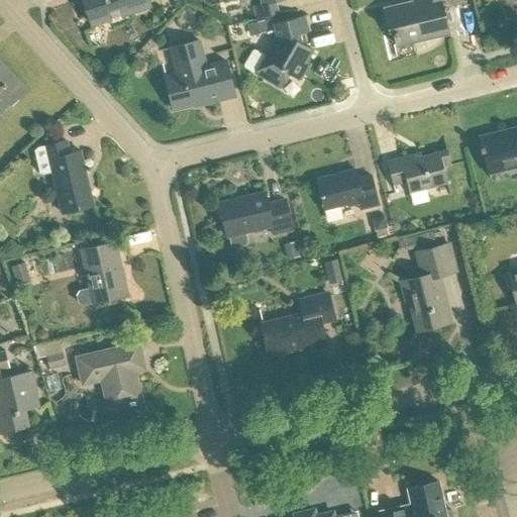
[(83,0),(91,23),(149,5),(147,0),(83,0)]
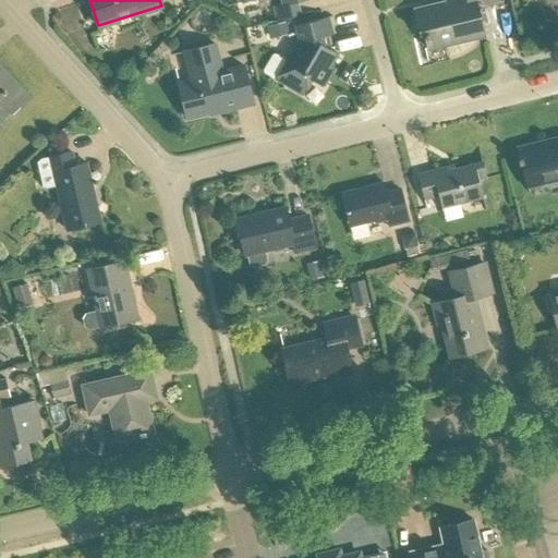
[(303,20),(301,13),(298,0),(299,0),(281,0),(282,3),(271,5),(276,20),(286,17),(287,24),(303,20)]
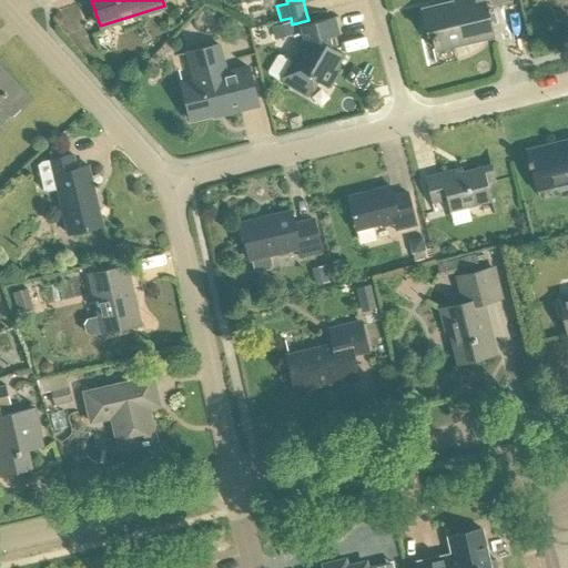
[(509,4),(508,0),(473,0),(426,11),(436,50),(493,37),(486,10),(509,4)]
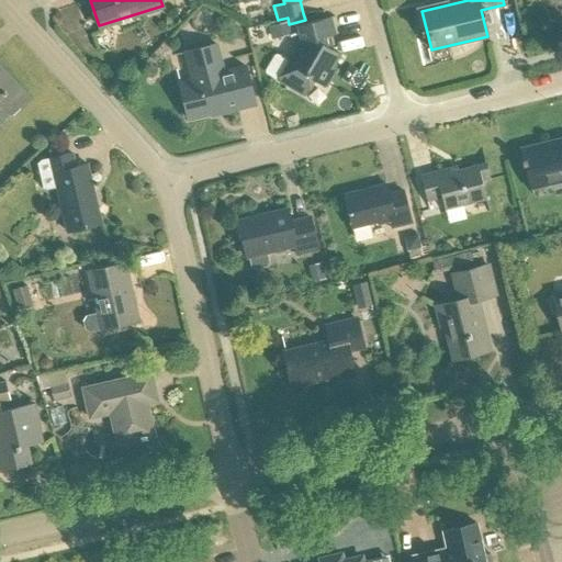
[(278,79),(304,94),(313,78),(326,86),(335,70),(330,69),(339,54),(334,51),(327,35),(335,33),(330,17),(296,26),(301,40),(289,60),(277,54),(274,55),(266,70),(267,71),(278,78),(278,79)]
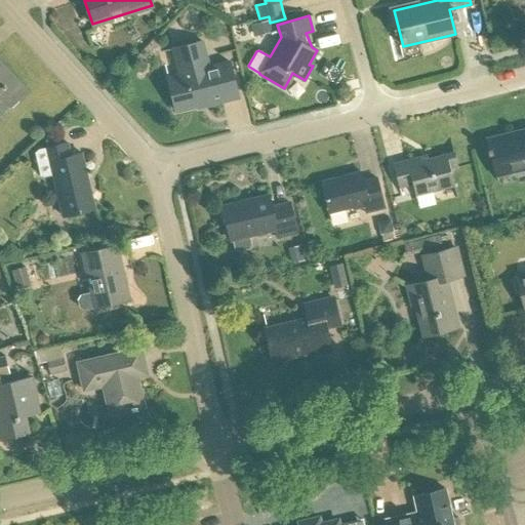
[(269,21),(250,26),(253,37),(272,33),(269,21)]
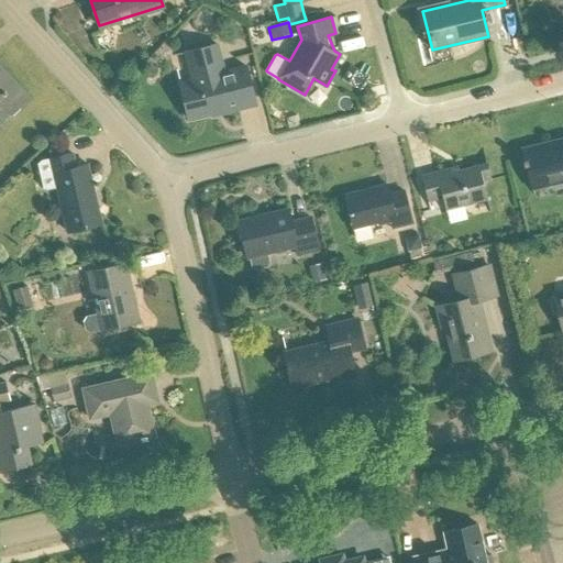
[(223,73),(217,45),(185,54),(191,81),(178,84),(188,120),(221,112),(222,114),(255,107),(245,67),(223,73)]
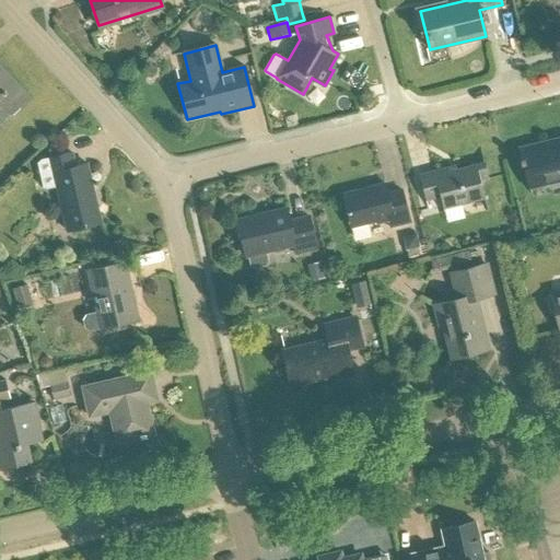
[(0,121),(26,97),(13,83),(9,88),(0,78),(0,121)]
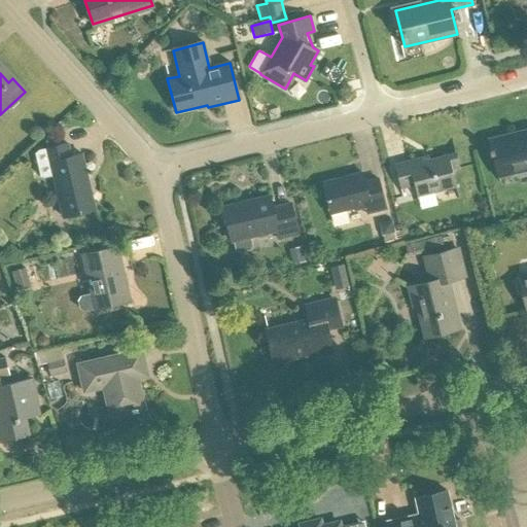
[(526,132),(489,141),(497,175),(526,168),(526,132)]
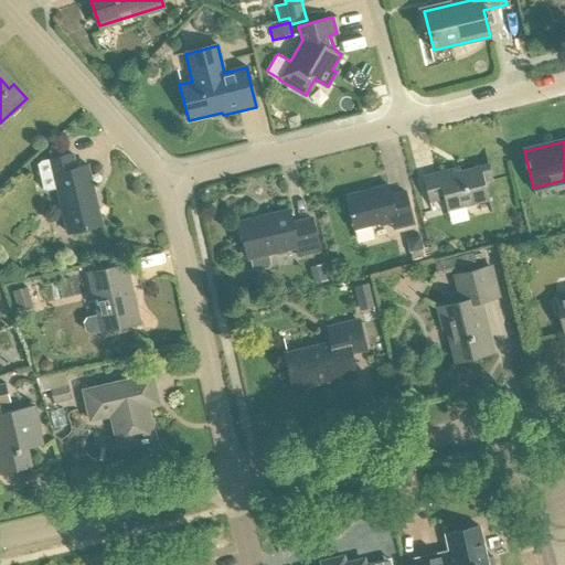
[(46,190),(57,188),(67,233),(102,226),(88,167),(76,169),(73,156),(41,162),(38,166),(44,189),(46,190)]
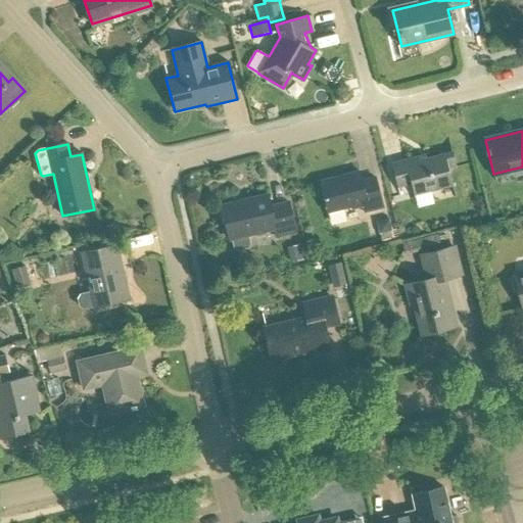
[(456,168),(452,152),(425,159),(424,155),(391,164),(397,188),(410,185),(413,197),(453,187),(448,170),(456,168)]
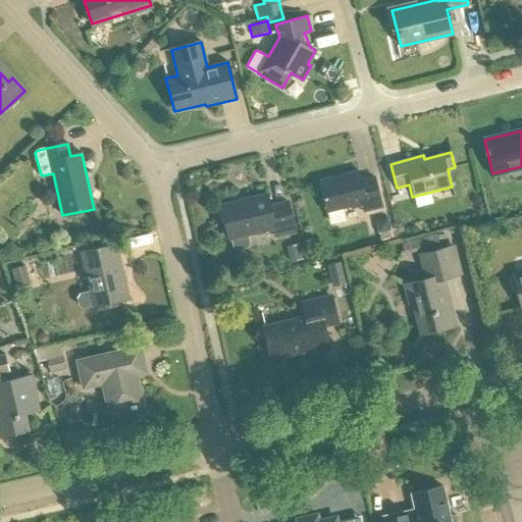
[(358,172),(319,181),(326,211),(326,210),(329,221),(332,223),(344,220),(345,217),(343,207),(349,205),(350,209),(361,206),(363,214),(381,209),(379,202),(373,177),(361,180),(358,172)]
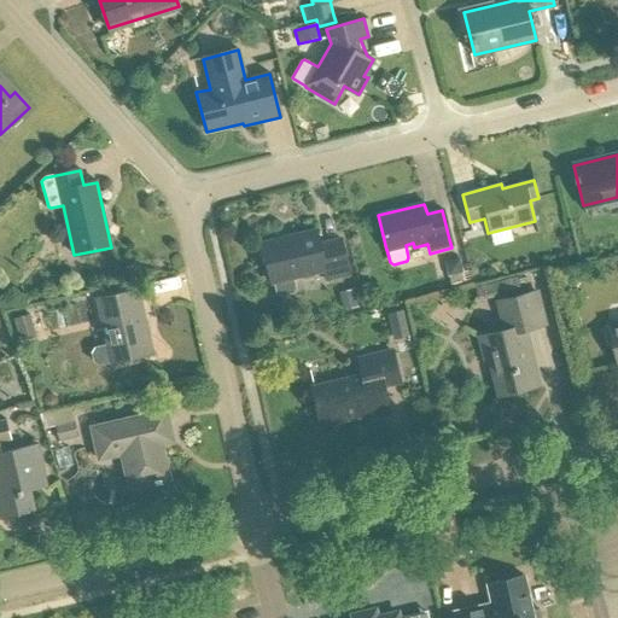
[(272,284),(274,283),(277,293),(281,296),(293,293),(296,289),(293,278),(324,270),(327,280),(349,275),(340,240),(319,245),(315,232),(262,245),(272,284)]
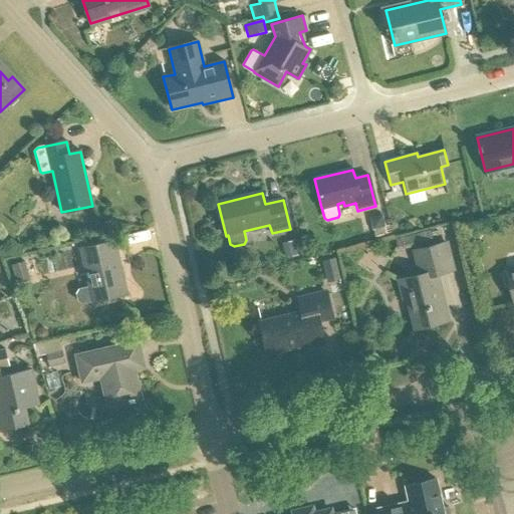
[(371,222),(375,239),(388,236),(383,219),(371,222)]
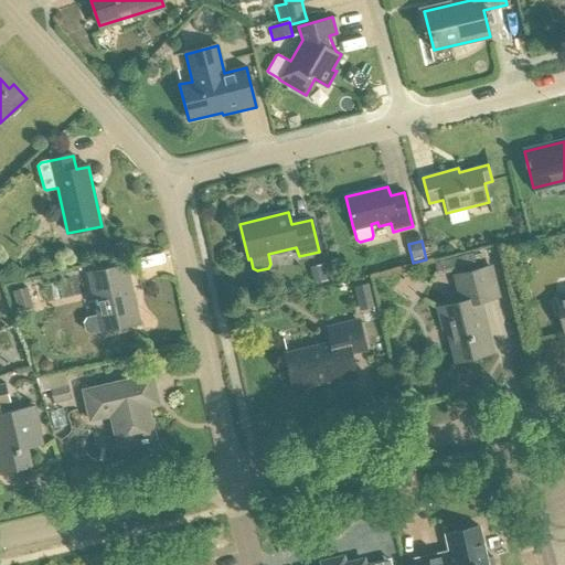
[(472,253),(435,263),(438,275),(476,265),(472,253)]
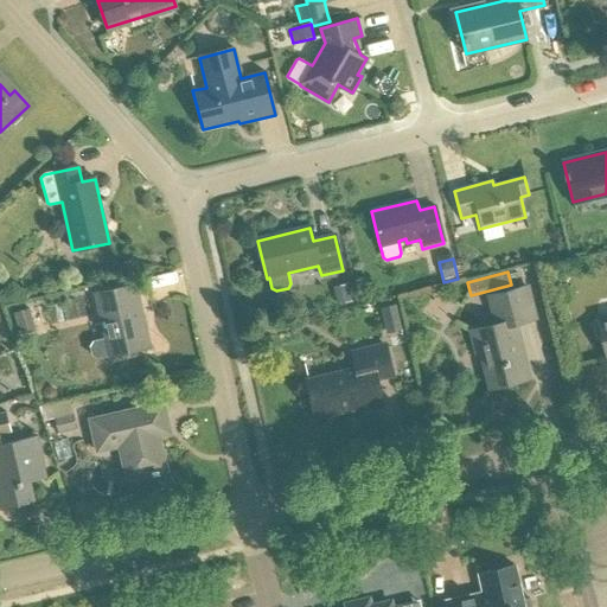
[(349,283),(333,287),(337,305),(352,301),(349,283)]
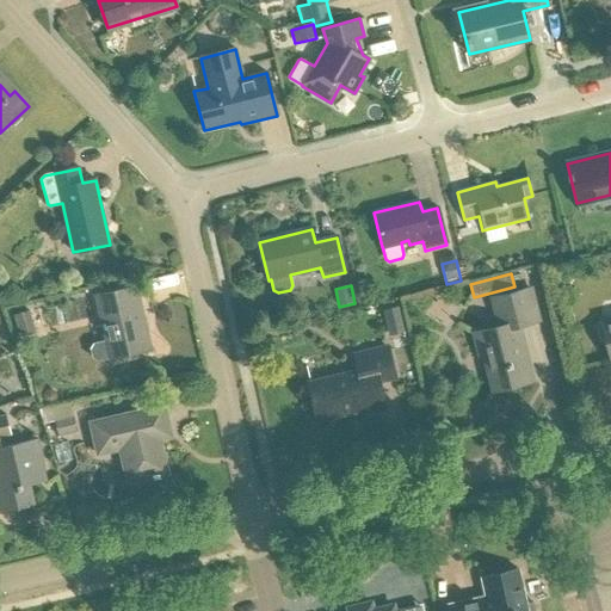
[(93,344),(91,349),(92,358),(98,362),(111,358),(152,350),(137,287),(97,296),(106,340),(93,344)]
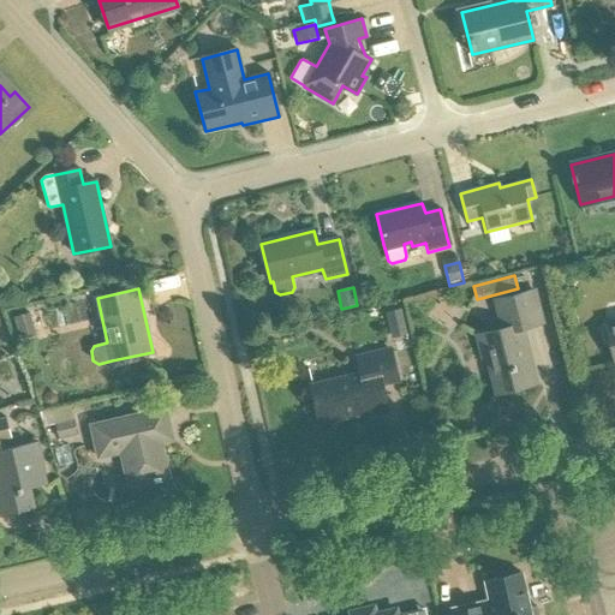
[(542,322),(533,290),(495,299),(502,327),(476,334),(482,357),(485,356),(495,392),(536,382),(521,327),(542,322)]
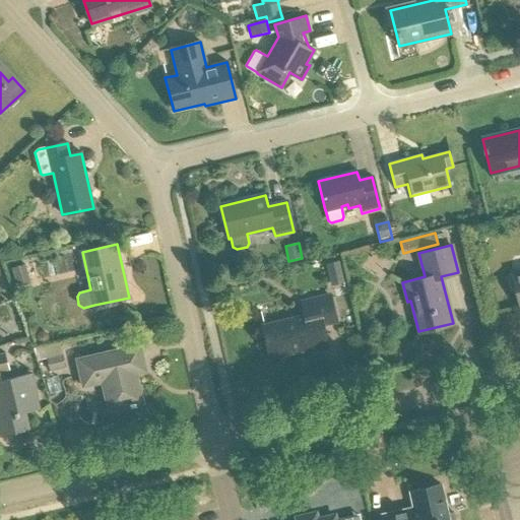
[(339,261),(326,264),(331,285),(344,282),(339,261)]
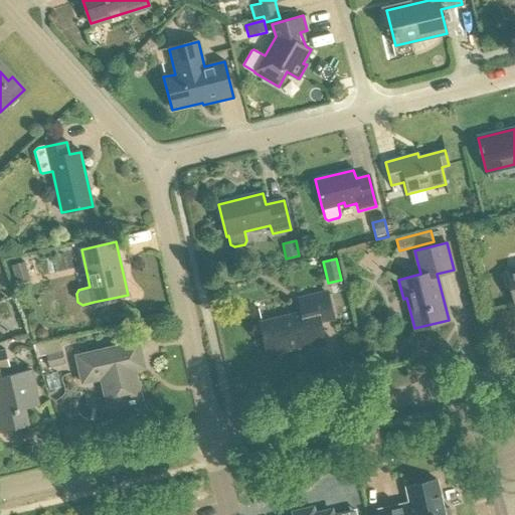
[(30,280),(24,261),(11,265),(17,284),(30,280)]
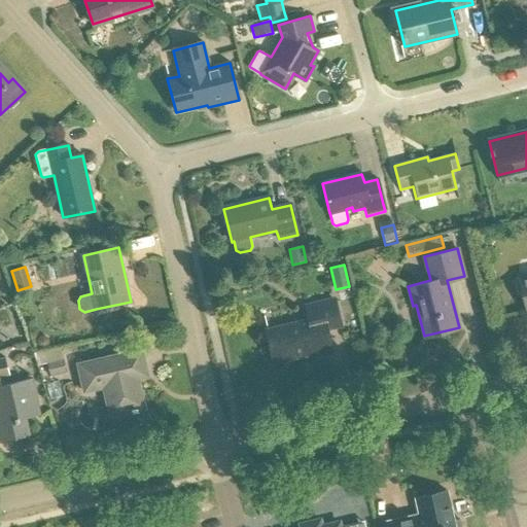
[(340,326),(334,300),(306,307),(309,320),(266,330),(274,363),(317,352),(318,355),(332,351),(326,329),(340,326)]
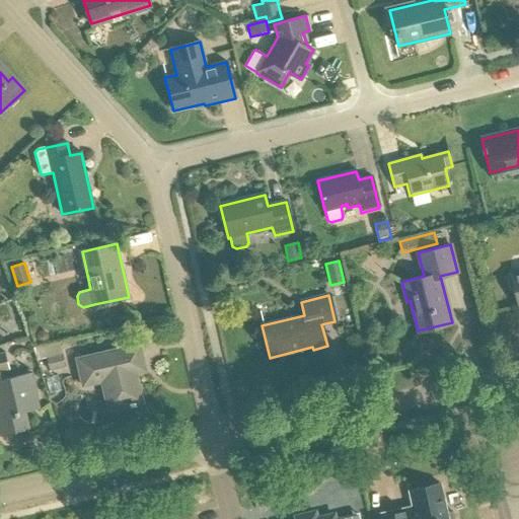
[(39,331),(36,336),(38,341),(42,343),(47,342),(49,338),(48,332),(44,330),(39,331)]
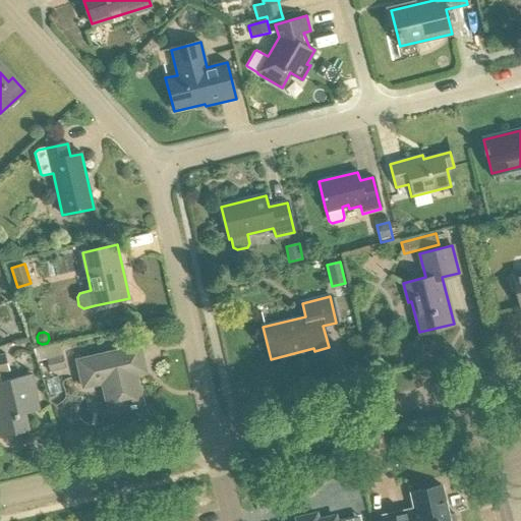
[(146,371),(139,344),(76,359),(82,386),(102,382),(108,410),(142,403),(136,373),(146,371)]
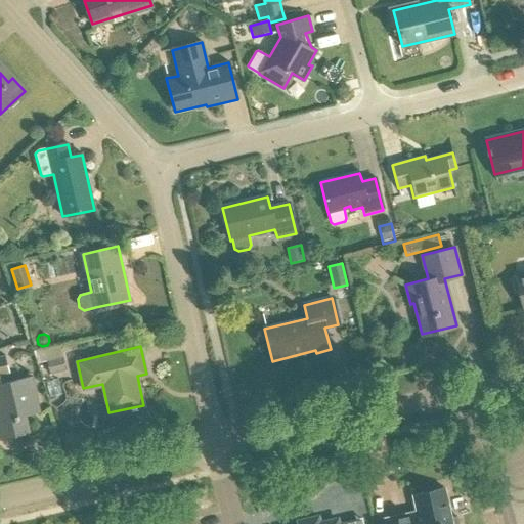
[(36,363),(47,361),(49,373),(66,369),(60,349),(45,352),(45,349),(34,351),(36,363)]
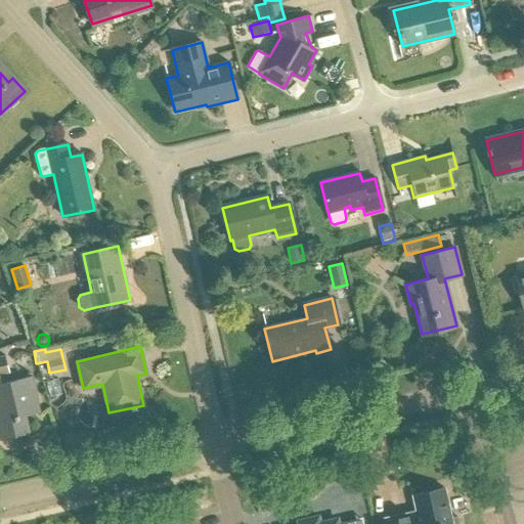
[(0,436),(1,441),(30,434),(26,417),(39,413),(31,378),(1,385),(0,379),(0,375),(9,374),(6,357),(0,358),(0,436)]
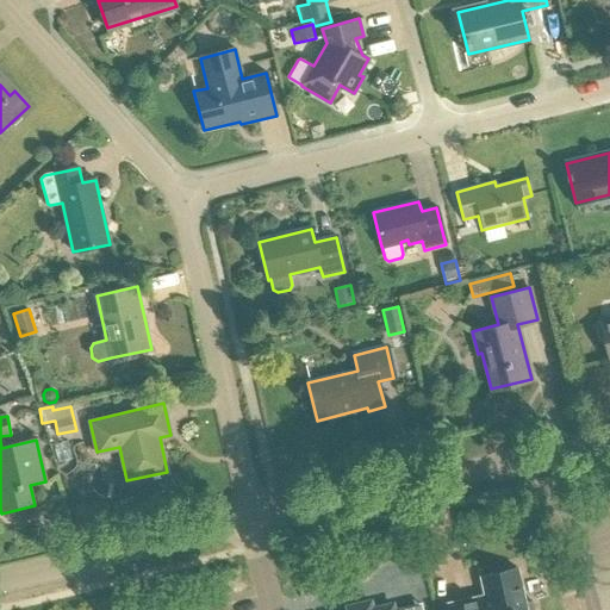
[(485,596),(448,604),(448,609),(535,609),(534,602),(526,603),(517,568),(480,577),(485,596)]
